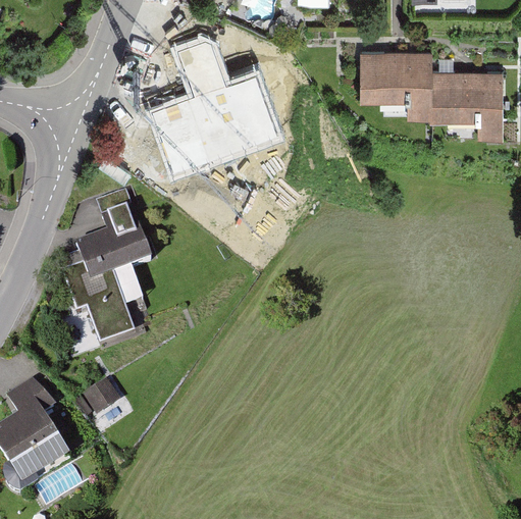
[(169,182),(284,141),(258,64),(231,71),(219,40),(202,31),(171,42),(189,93),(147,108),(169,182)]
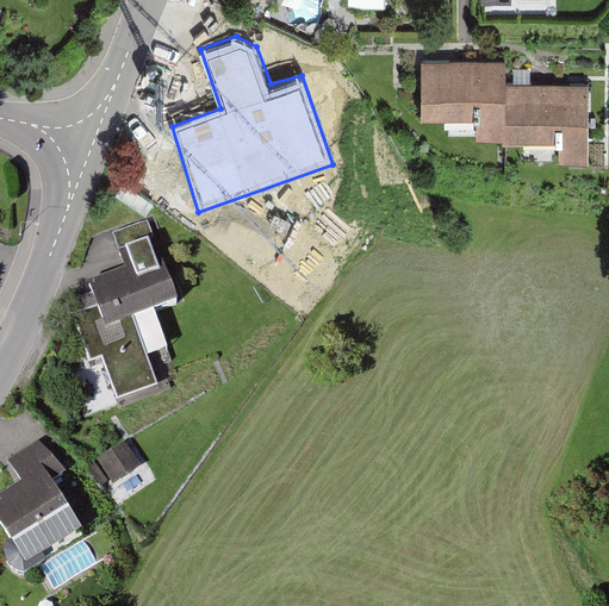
[(561,147),(561,166),(585,166),(584,87),(505,88),(505,72),(496,72),(496,62),(415,63),(415,130),(476,130),(476,148),(561,147)]
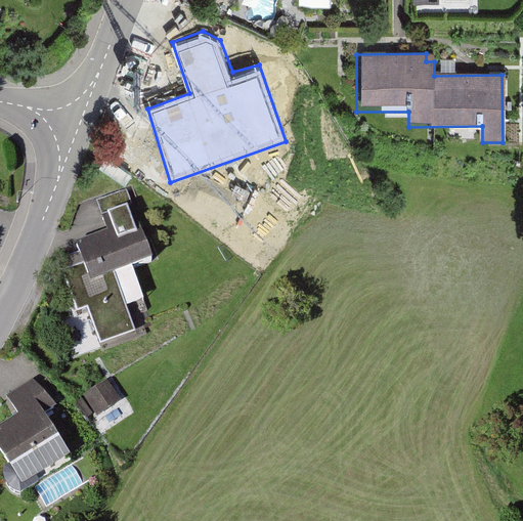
[(102,351),(139,339),(119,283),(155,270),(150,259),(157,257),(148,235),(143,237),(133,208),(139,206),(132,184),(79,203),(91,240),(76,245),(79,255),(60,261),(80,315),(89,312),(102,351)]
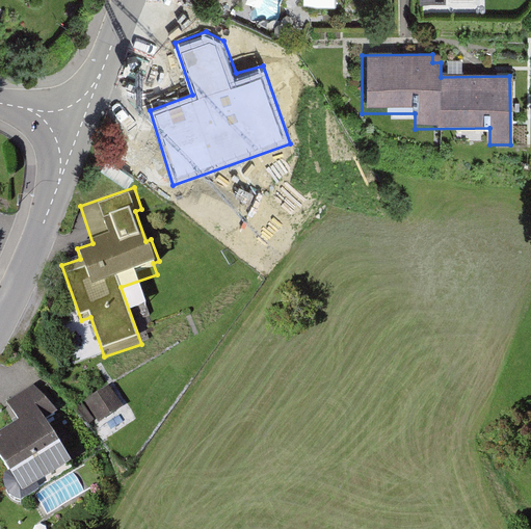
[(0,455),(20,488),(71,458),(44,413),(59,403),(41,372),(5,393),(18,415),(0,424),(0,455)]
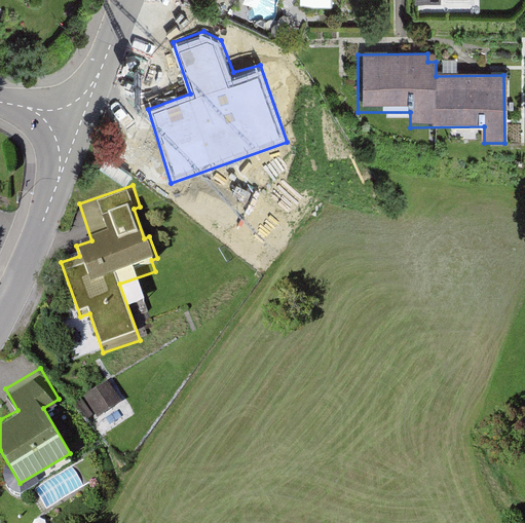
[(82,394),(98,417),(123,401),(108,377),(82,394)]
